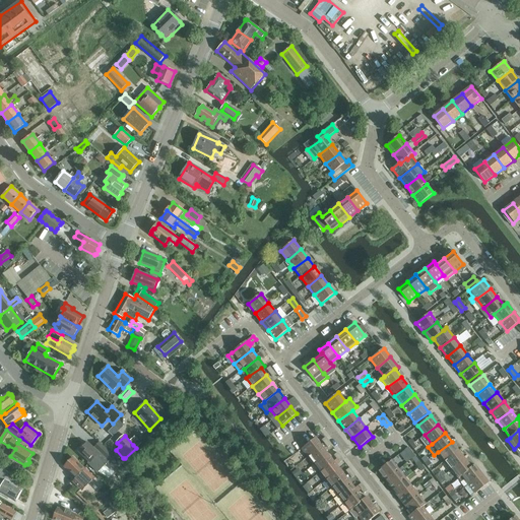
[(301,449),(307,457),(322,446),(316,438),(301,449)]
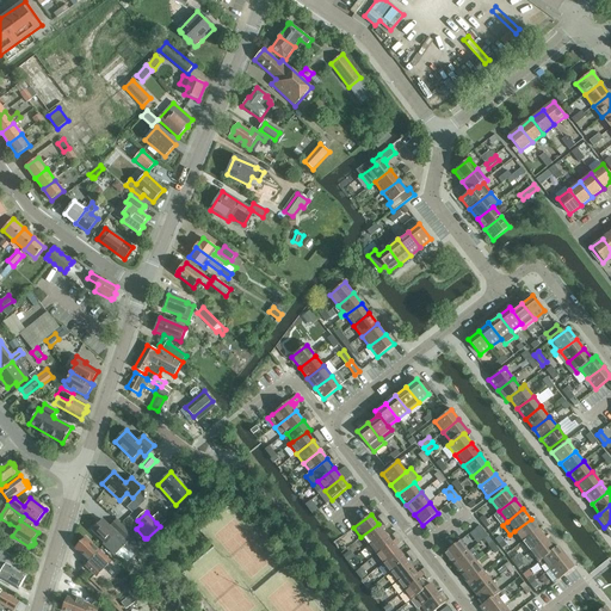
[(514,531),(523,542),(538,530),(531,519),(514,531)]
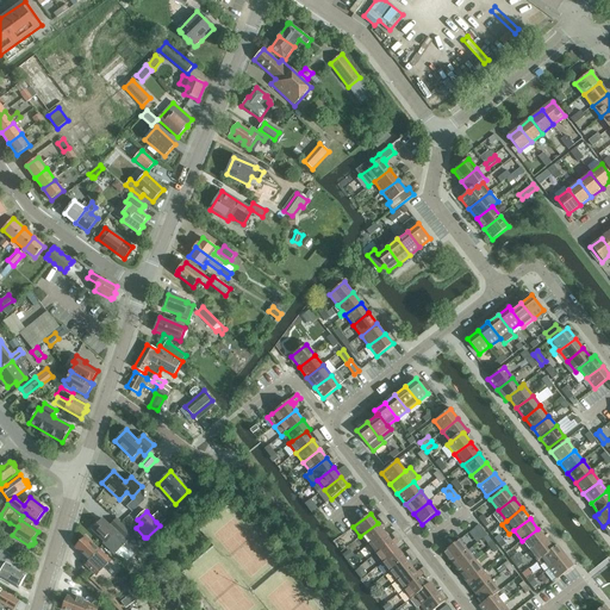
[(103,520),(92,530),(105,542),(104,543),(114,554),(123,546),(124,543),(134,553),(138,548),(139,549),(139,547),(142,542),(142,541),(134,534),(134,535),(119,522),(114,527),(112,524),(110,526),(103,520)]
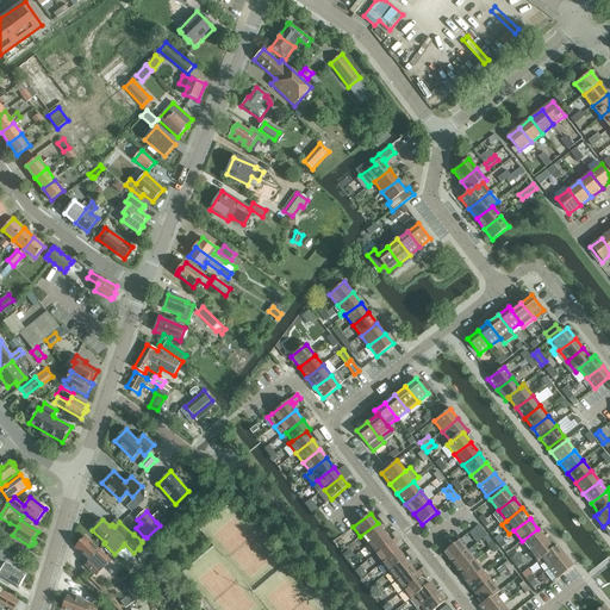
[(360,536),(368,546),(385,533),(378,523),(360,536)]
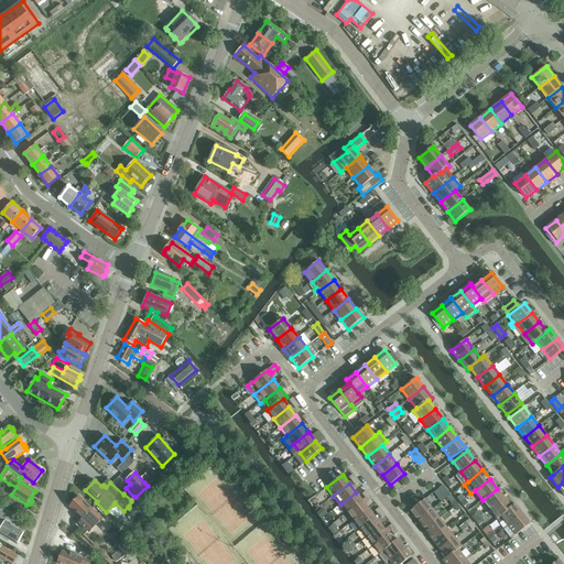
[(451,495),(446,489),(443,485),(440,488),(442,492),(446,498),(451,495)]
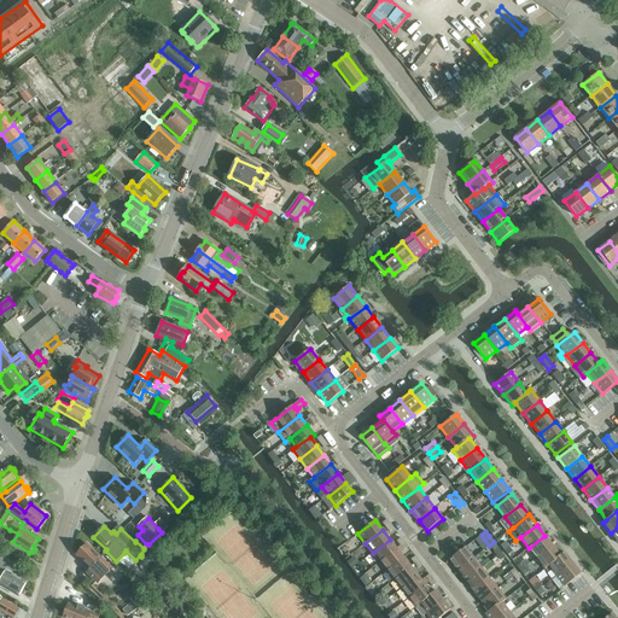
[(529,548),(537,559),(553,546),(544,536),(529,548)]
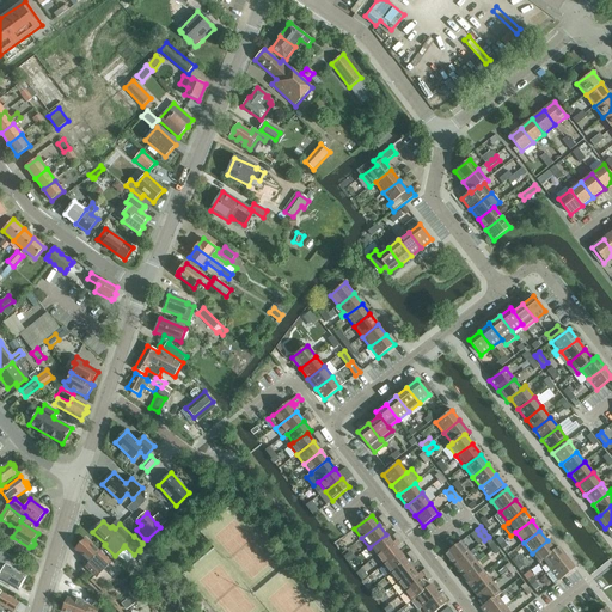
[(369,548),(375,556),(393,543),(386,534),(369,548)]
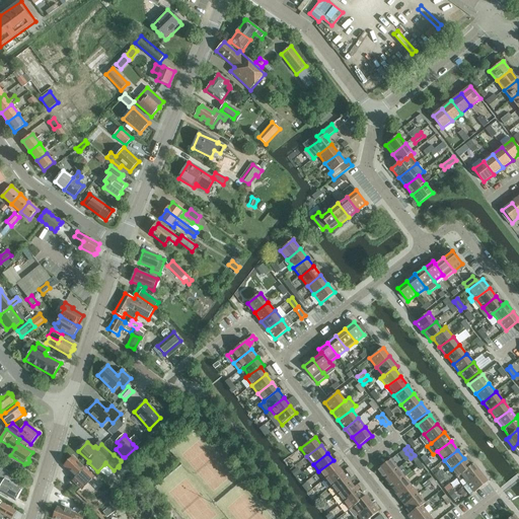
[(85,468),(72,457),(64,466),(76,477),(73,480),(82,490),(93,477),(85,468)]
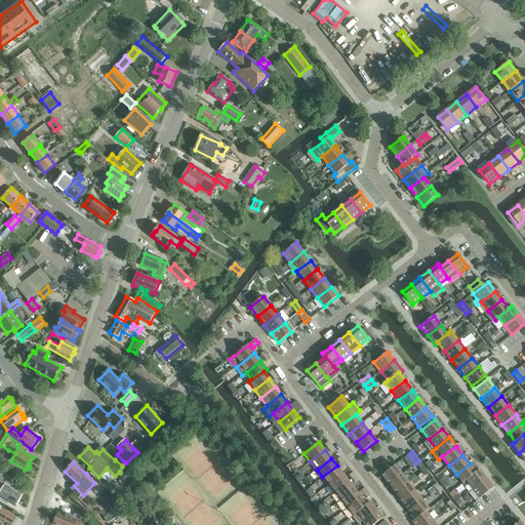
[(456,475),(463,483),(467,481),(466,480),(477,472),(476,472),(470,463),(456,475)]
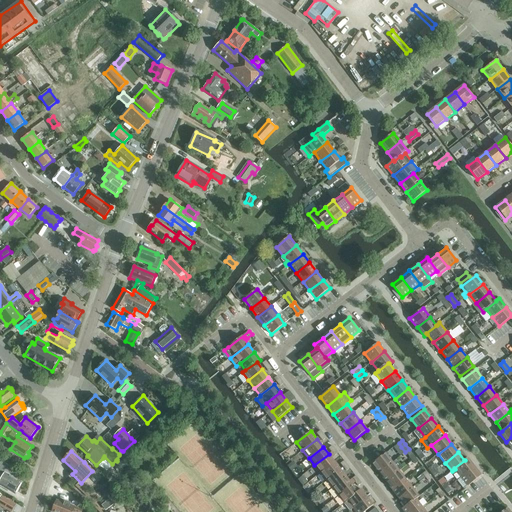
[(372,464),(379,472),(392,462),(385,453),(372,464)]
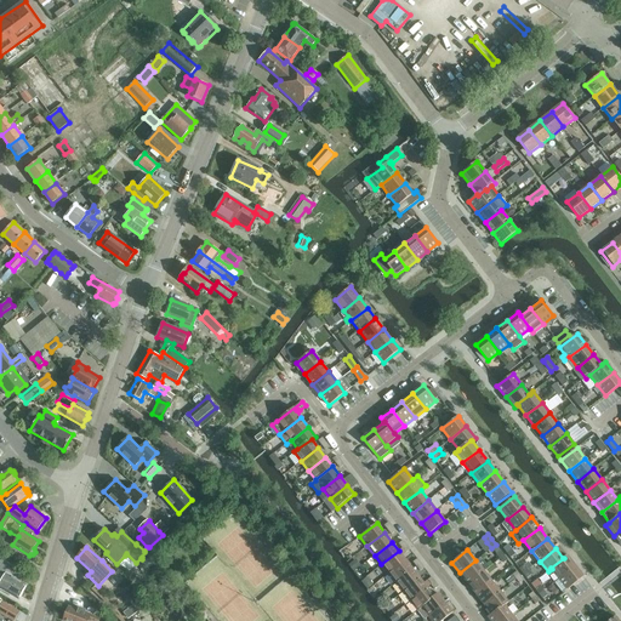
[(381,564),(388,574),(406,560),(399,551),(381,564)]
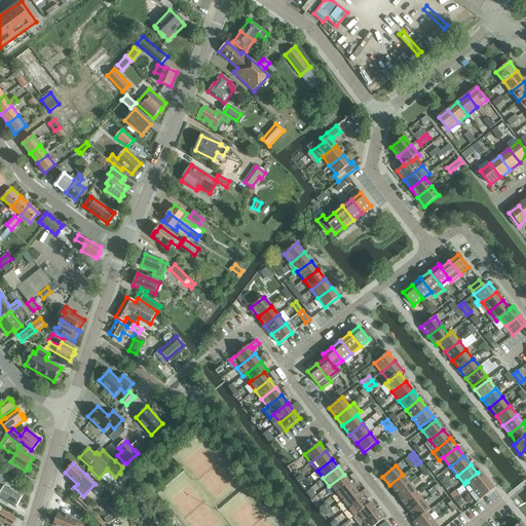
[(470,485),(474,490),(487,479),(480,471),(477,473),(478,473),(466,481),(467,482),(464,484),(466,487),(470,485)]
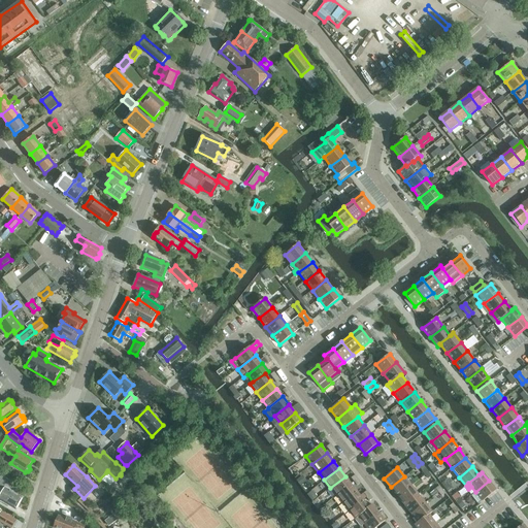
[(330,488),(336,495),(352,484),(345,476),(330,488)]
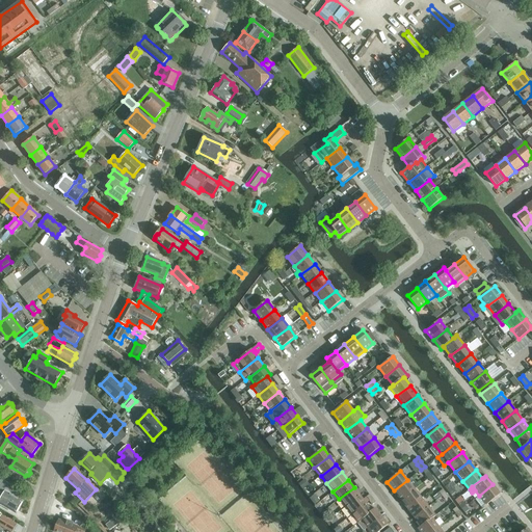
[(394,490),(400,500),(415,488),(407,480),(394,490)]
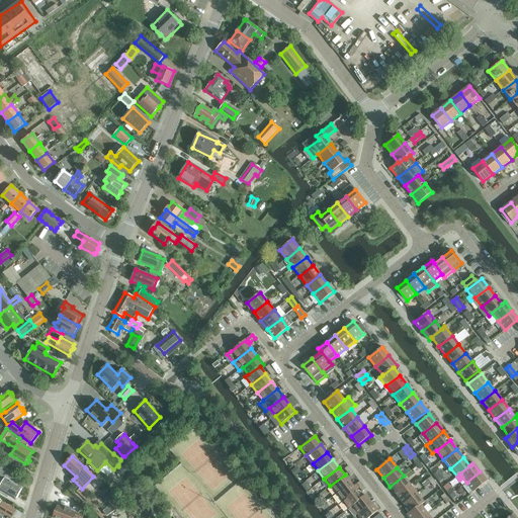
[(480,471),(466,483),(462,486),(469,495),(487,481),(480,471)]
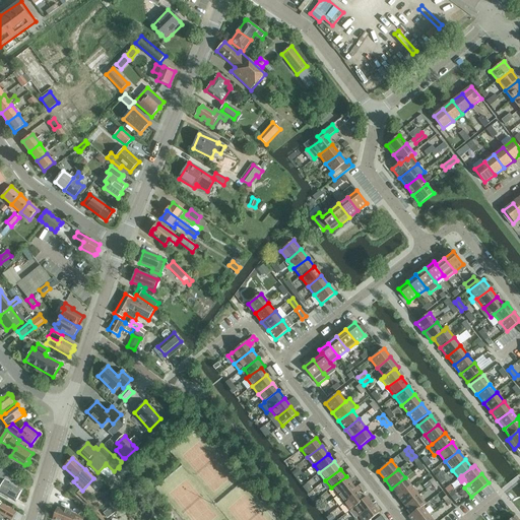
[(331,488),(337,496),(351,484),(346,476),(331,488)]
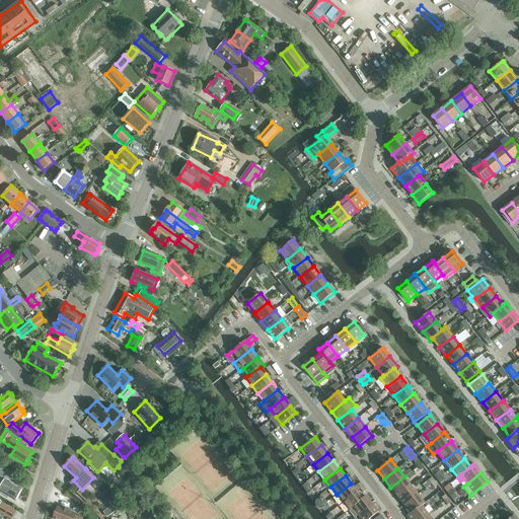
[(390,488),(397,496),(411,486),(404,476),(390,488)]
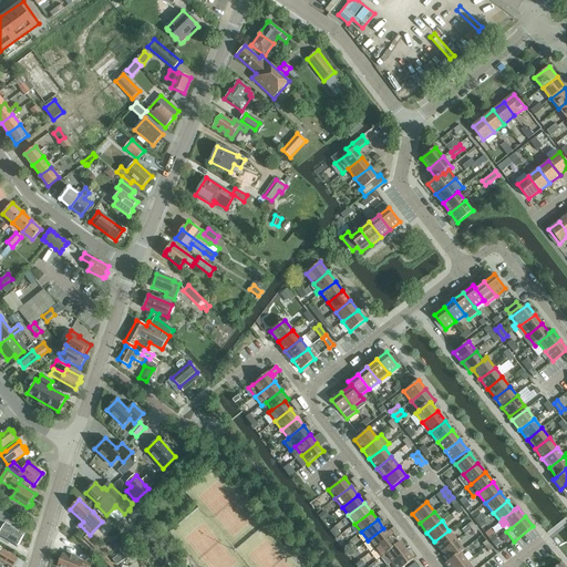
[(0,533),(0,538),(17,548),(24,534),(6,524),(0,533)]
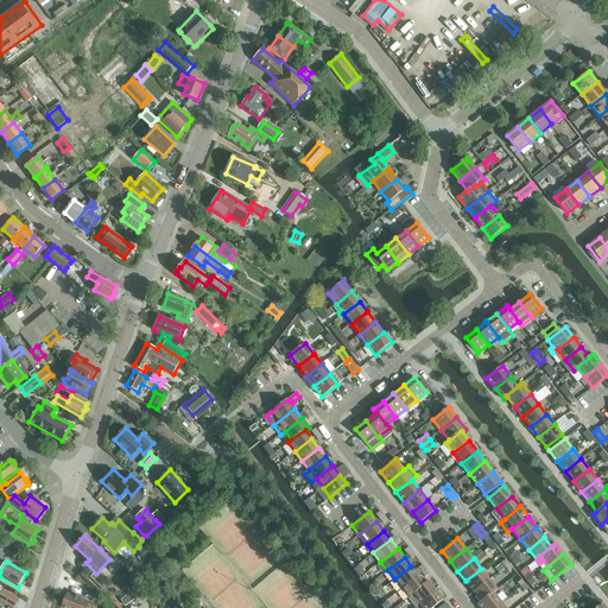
[(394,580),(401,588),(418,575),(411,567),(394,580)]
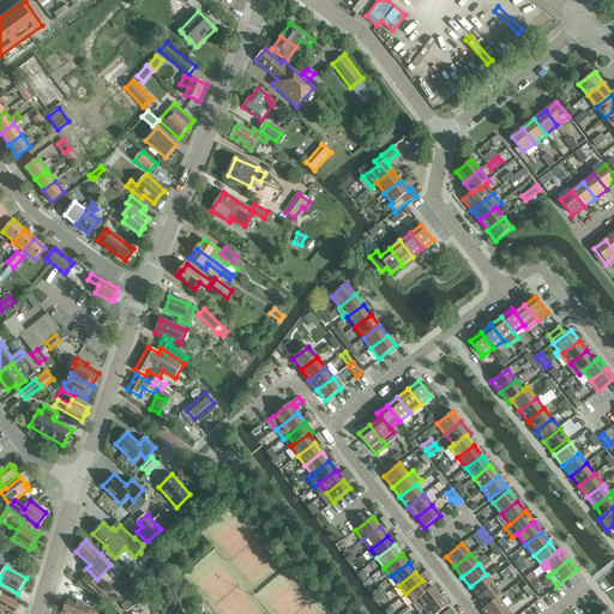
[(470,587),(479,597),(494,584),(486,575),(470,587)]
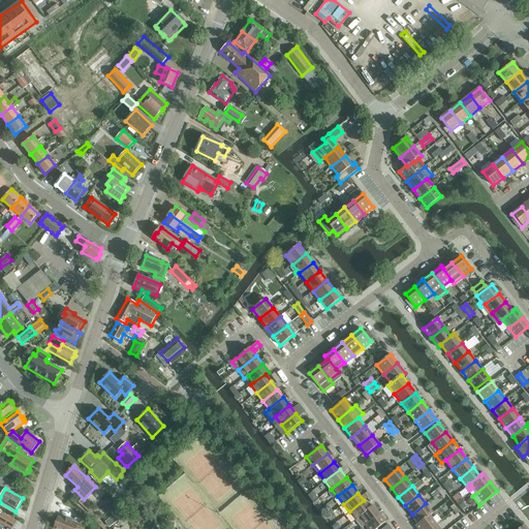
[(349,511),(355,520),(370,508),(364,500),(349,511)]
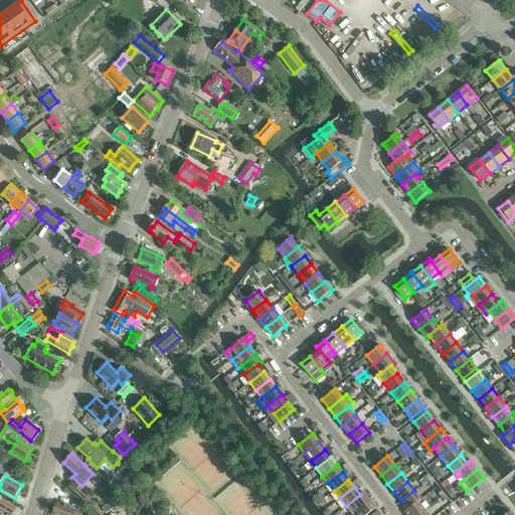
[(401,501),(407,509),(417,501),(418,502),(421,500),(414,490),(401,501)]
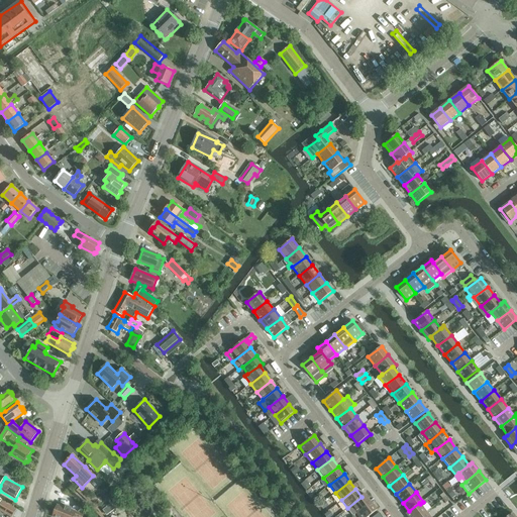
[(452,492),(449,495),(456,504),(459,501),(452,492)]
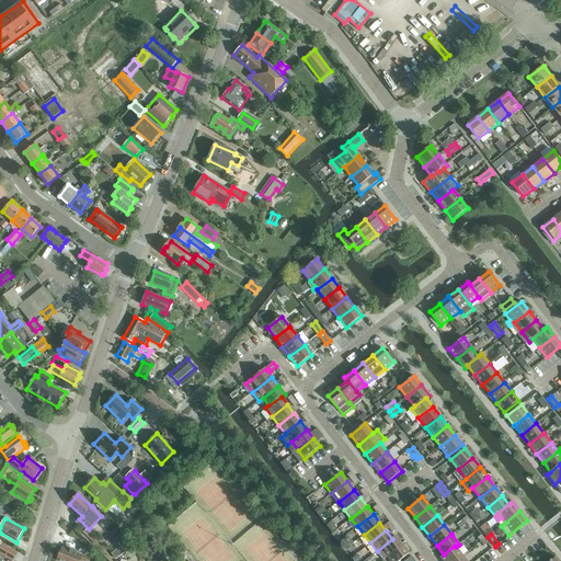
[(384,560),(387,557),(402,545),(396,536),(392,539),(377,551),(384,560)]
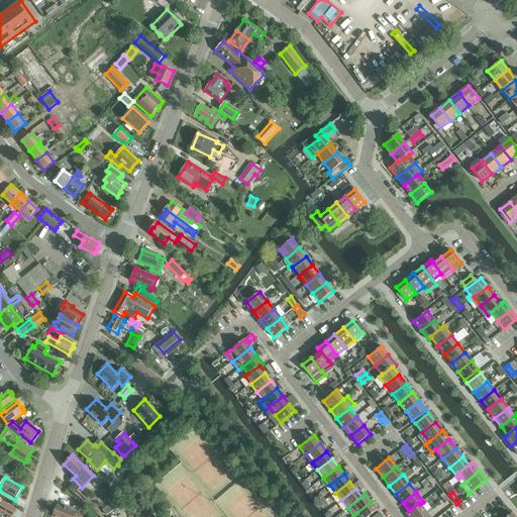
[(0,510),(11,516),(16,509),(0,500),(0,510)]
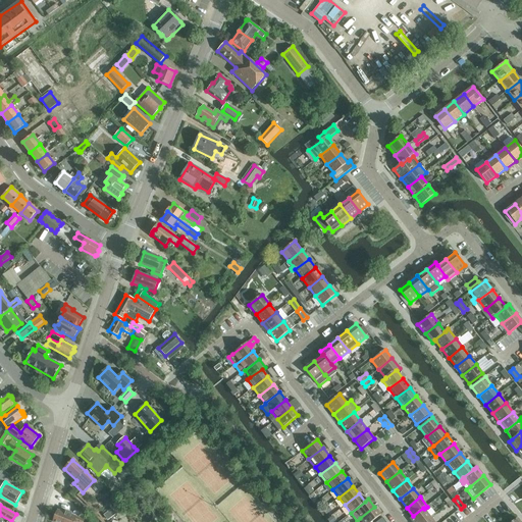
[(374,507),(360,518),(363,521),(371,521),(380,515),(374,507)]
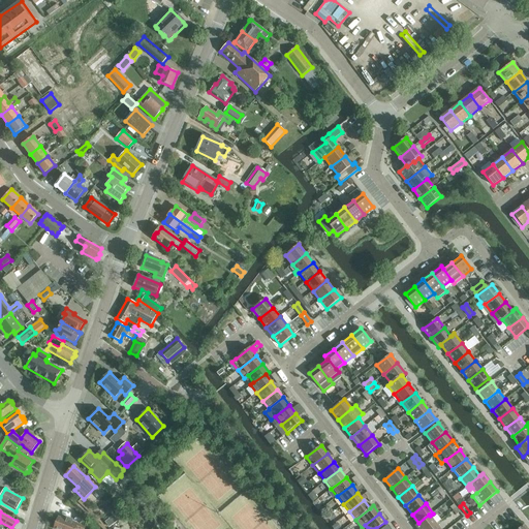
[(415,526),(417,528),(429,528),(436,524),(430,516),(429,515),(418,523),(415,526)]
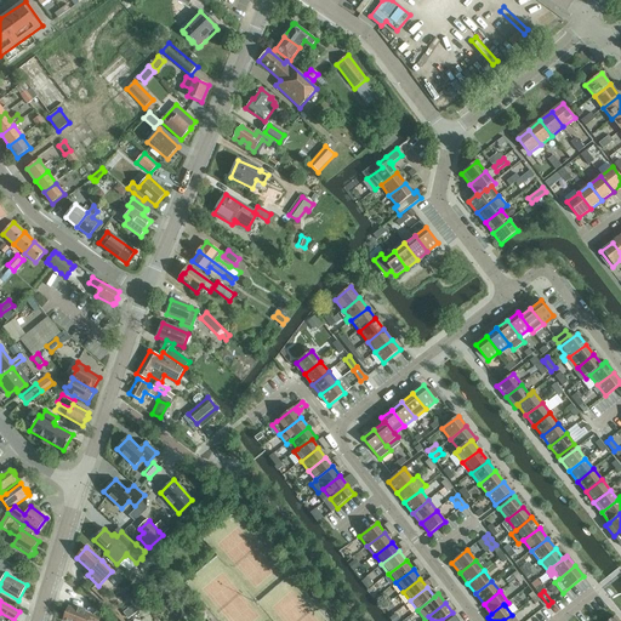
[(63,616),(64,619),(63,620),(64,620),(87,620),(89,620),(98,620),(101,619),(91,615),(91,614),(85,611),(85,610),(80,608),(79,611),(69,608),(67,613),(64,613),(63,616)]
